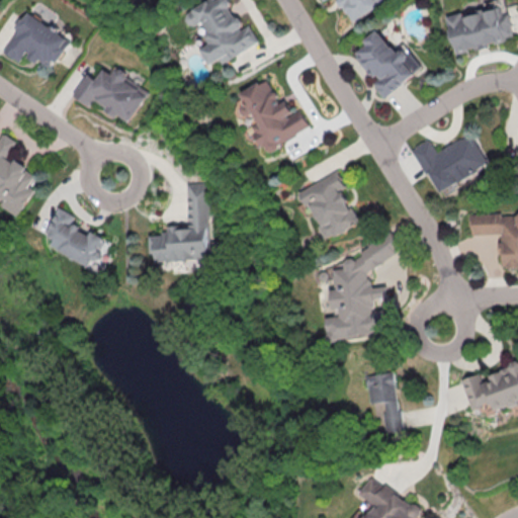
[(261,41),(251,24),(245,27),(229,0),(207,0),(185,13),(192,27),(203,21),(209,31),(197,38),(212,65),(222,60),(224,63),(261,41)]
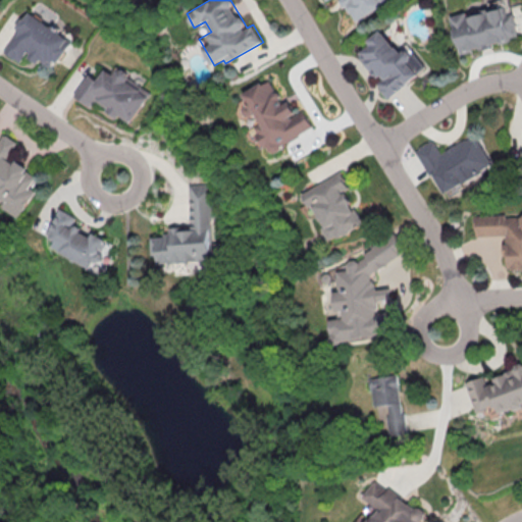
[(342,0),(354,21),(389,2),(388,0),(324,0),(325,0),(342,0)]
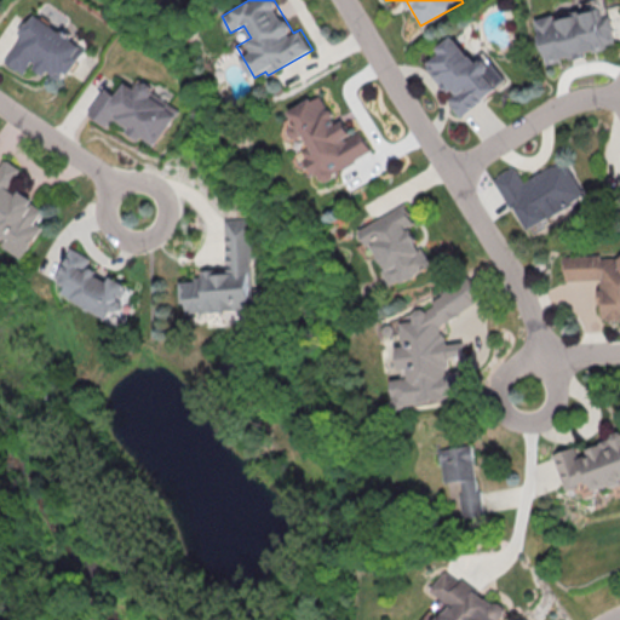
[(535,19),(544,63),(587,55),(586,51),(614,46),(606,0),(592,0),(579,3),(580,11),(535,19)]
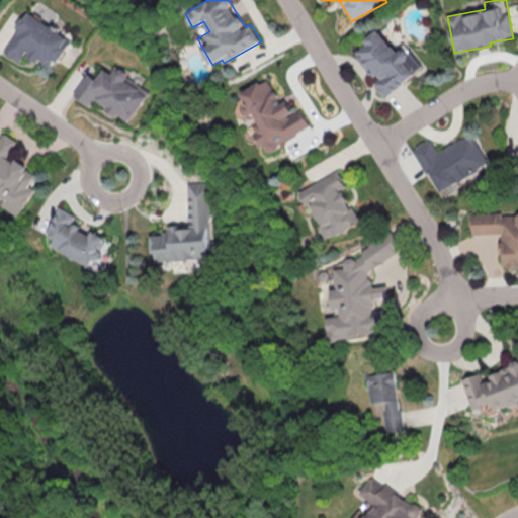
[(3,52),(20,61),(24,53),(55,69),(72,37),(25,12),(3,52)]
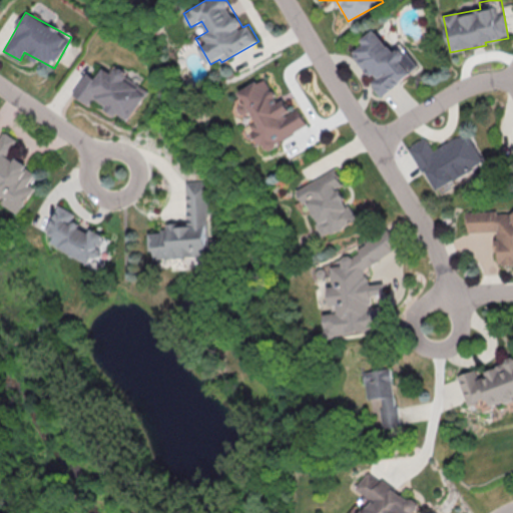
[(385,95),(419,65),(401,46),(394,52),(374,29),(361,40),(364,43),(350,54),(385,95)]
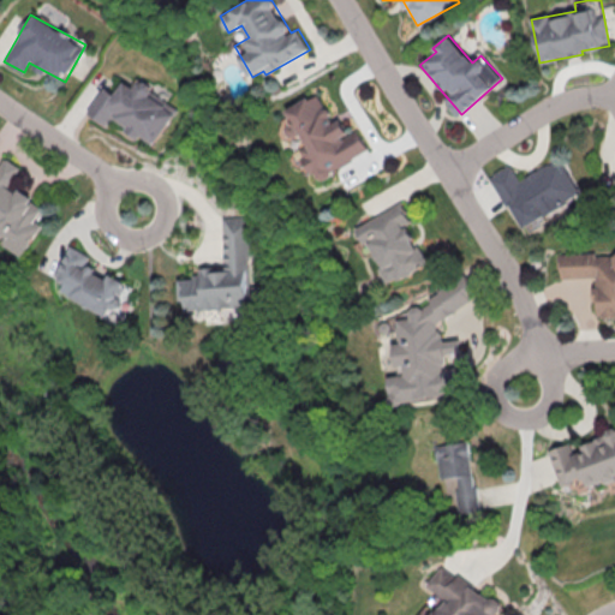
[(90,113),(108,124),(112,119),(156,144),(178,108),(138,84),(136,88),(124,81),(115,93),(106,87),(90,113)]
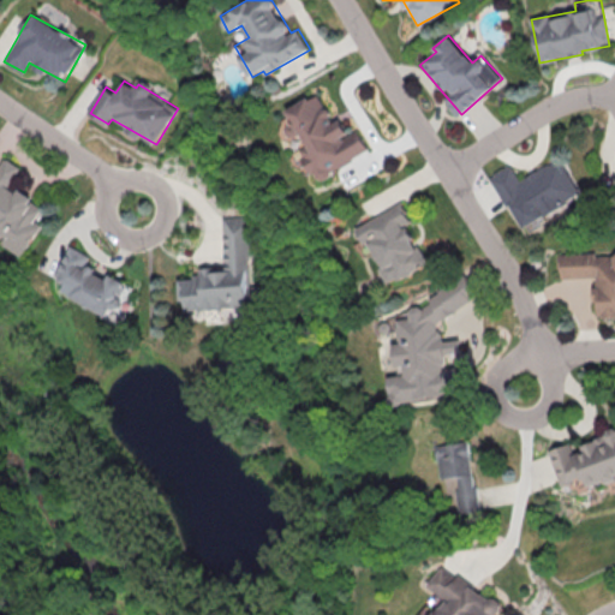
[(371,150),(358,130),(351,133),(342,118),(335,123),(318,93),(287,111),(304,141),(297,144),(318,181),(371,150)]
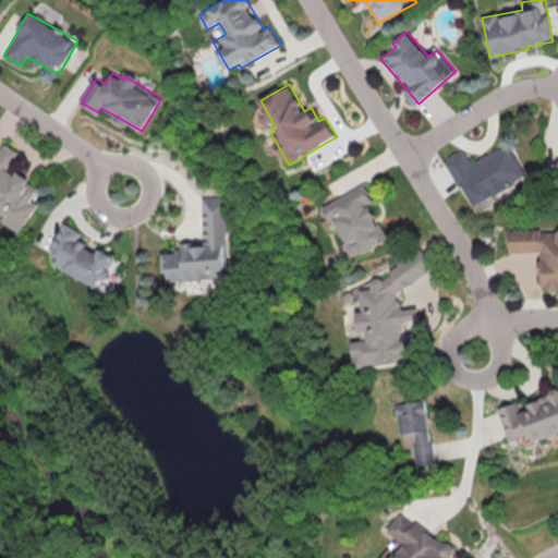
[(25,232),(36,201),(35,201),(40,183),(10,172),(17,148),(0,142),(0,210),(7,214),(2,223),(25,232)]
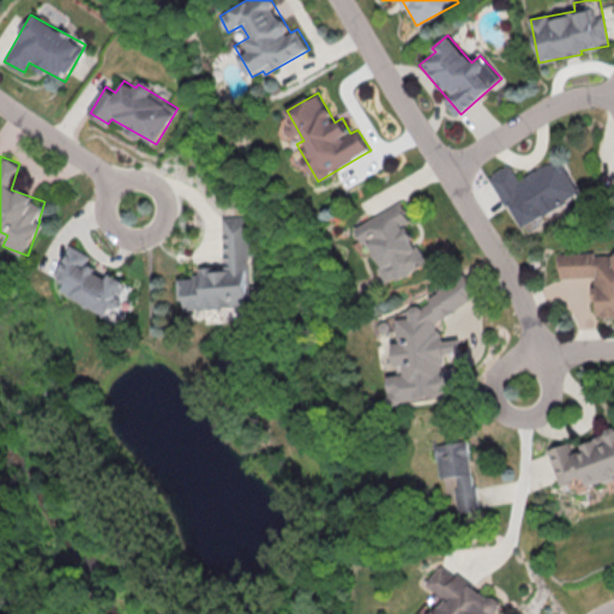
[(581,198),(559,157),(517,179),(510,164),(491,174),(519,230),(581,198)]
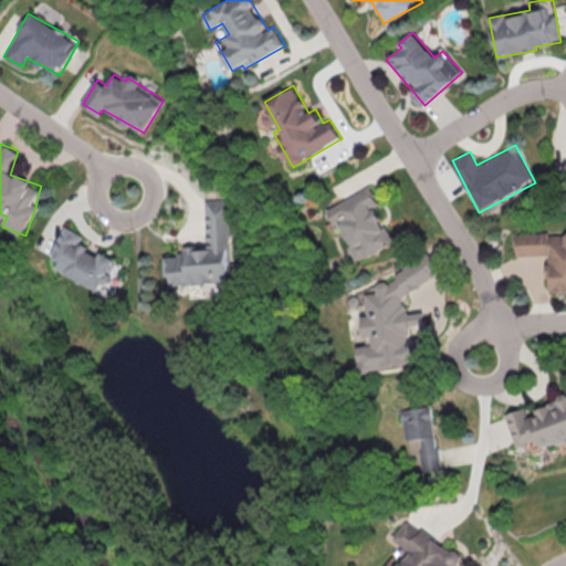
[(328,208),(336,226),(342,223),(359,261),(396,243),(369,188),(328,208)]
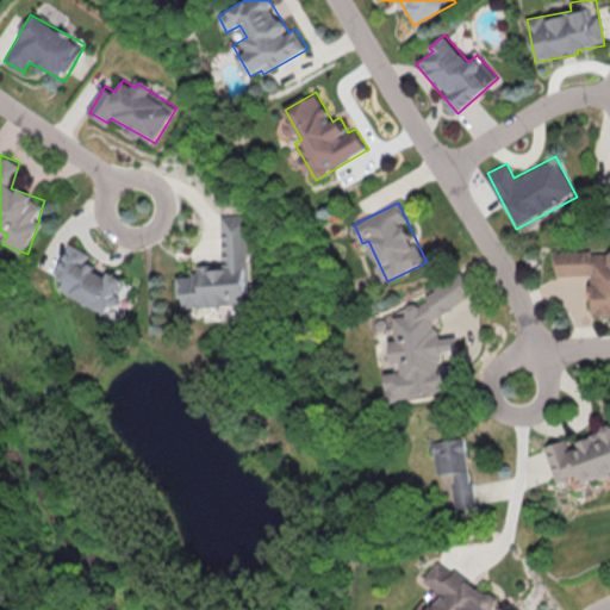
[(89,254),(70,244),(55,274),(67,280),(61,291),(113,317),(130,284),(86,262),(89,254)]
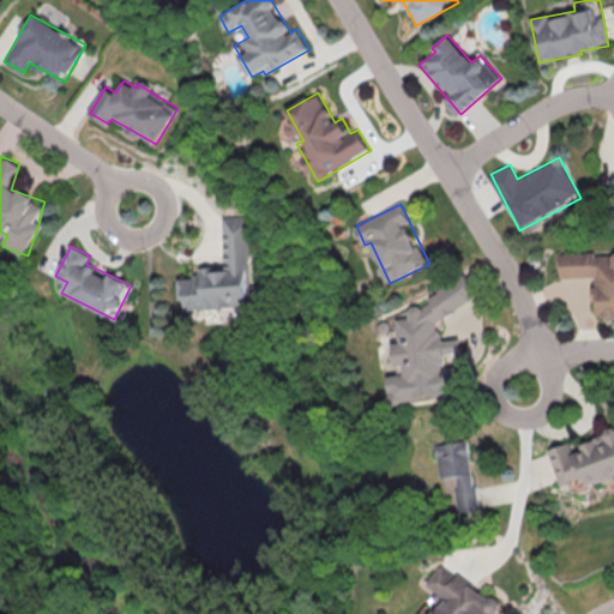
[(597,315),(613,314),(613,251),(557,254),(557,278),(593,276),(593,298),(596,298),(597,315)]
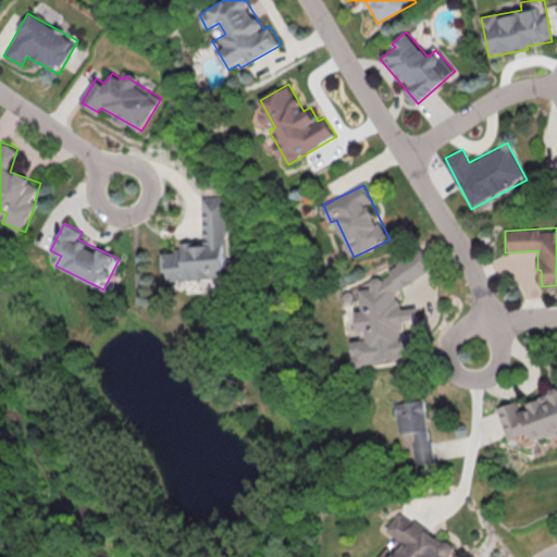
[(358,284),(361,308),(357,310),(359,322),(367,337),(363,339),(354,341),(357,366),(416,357),(412,332),(405,333),(404,321),(418,319),(417,306),(403,308),(401,306),(394,292),(426,274),(424,258),(422,252),(419,252),(361,283),(358,284)]
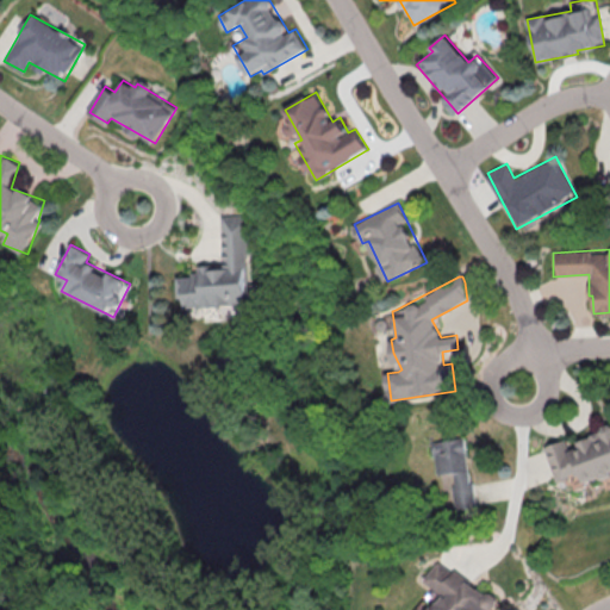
[(543,447),(558,484),(572,479),(576,487),(609,473),(609,427),(566,446),(564,439),(543,447)]
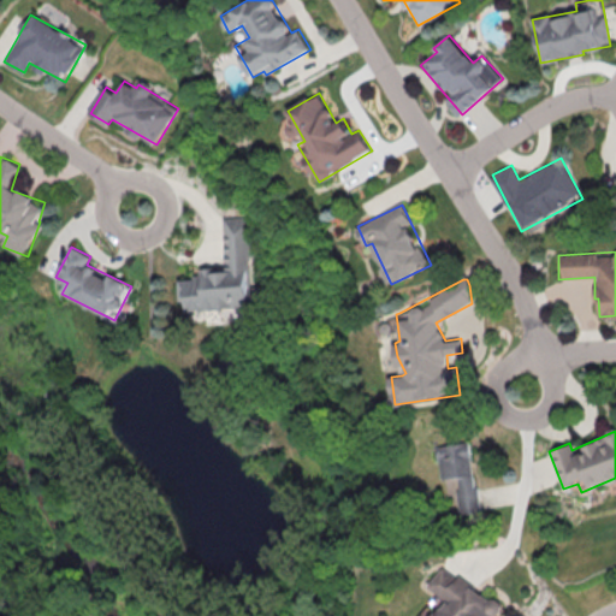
[(462,514),(479,511),(469,442),(437,445),(442,480),(457,478),(462,514)]
